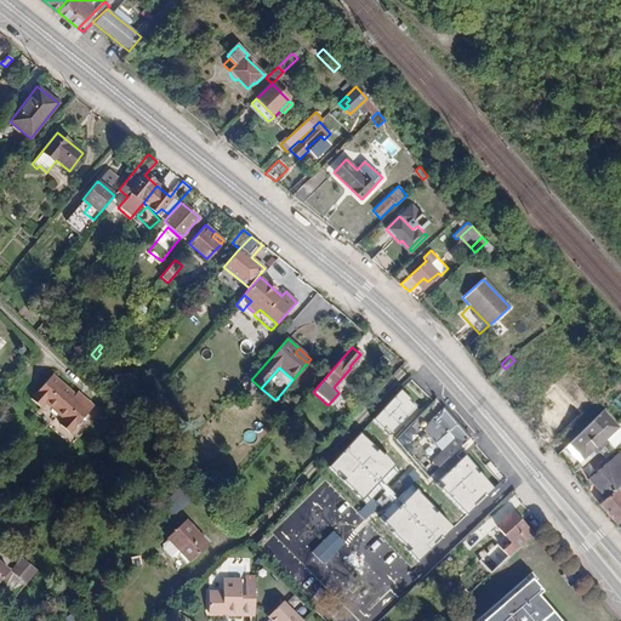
[(96,412),(86,403),(84,405),(78,399),(52,375),(29,399),(41,410),(47,404),(67,423),(61,428),(72,438),(96,412)]
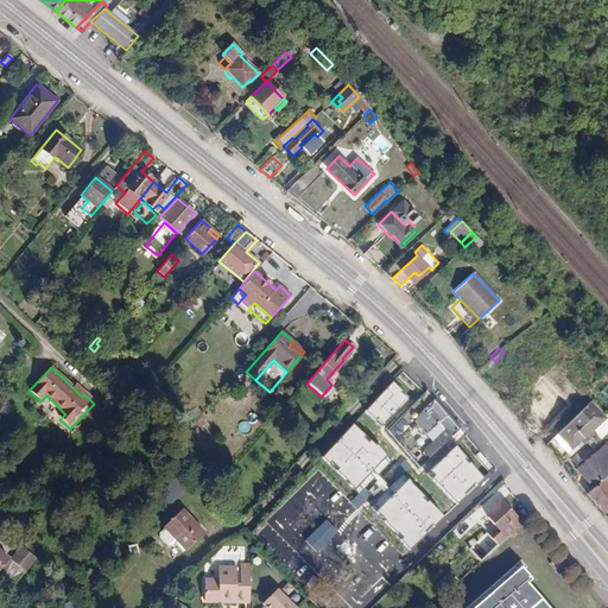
[(405,396),(397,387),(379,405),(397,422),(422,396),(413,387),(405,396)]
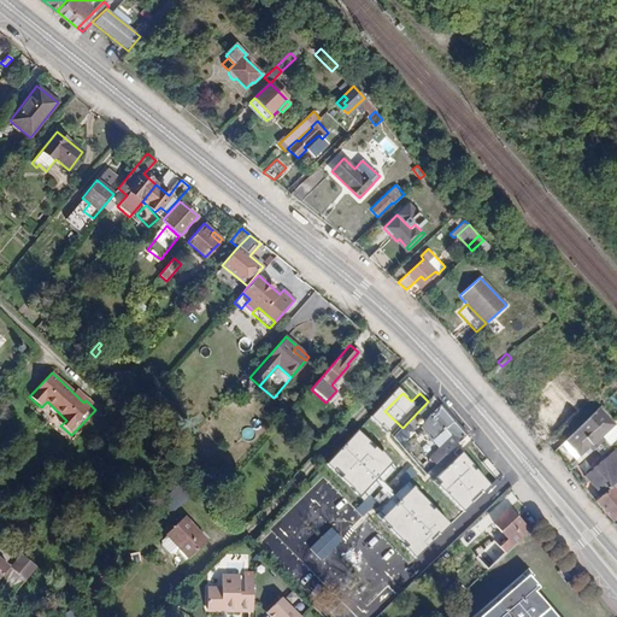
[(150,413),(159,401),(151,395),(141,406),(150,413)]
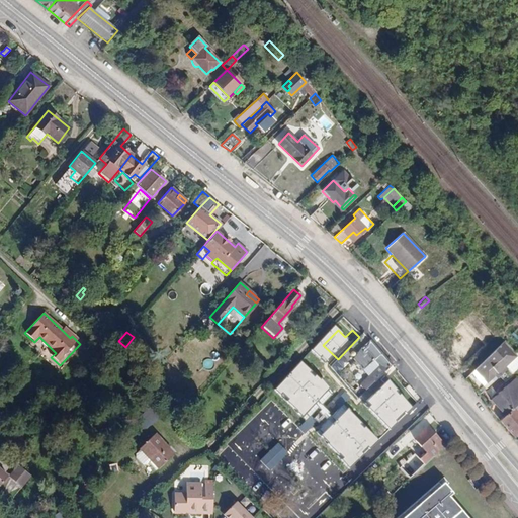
[(361,347),(351,355),(351,356),(367,375),(359,383),(365,389),(373,380),(391,364),(370,339),(361,347)]
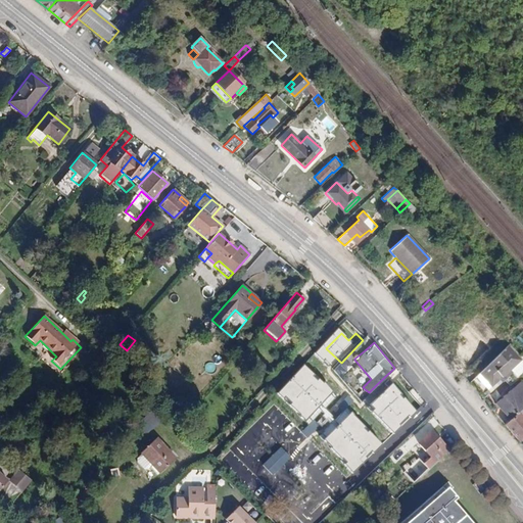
[(470,381),(483,397),(510,374),(508,371),(520,360),(507,344),(470,381)]
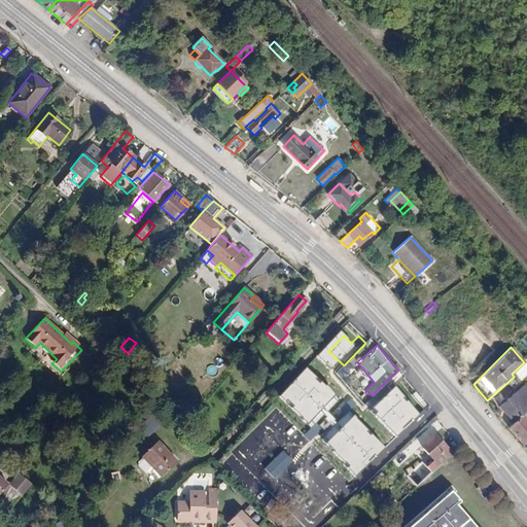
[(363,348),(353,356),(357,361),(367,353),(363,348)]
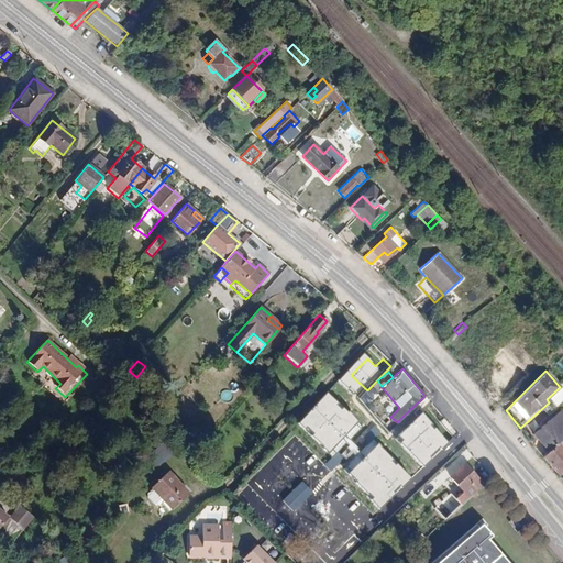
[(330,392),(300,423),(334,454),(364,422),(330,392)]
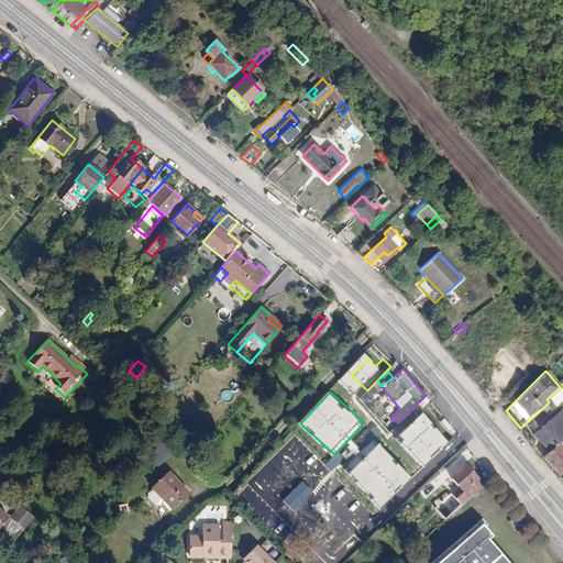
[(433,406),(424,396),(406,414),(411,420),(415,423),(433,406)]
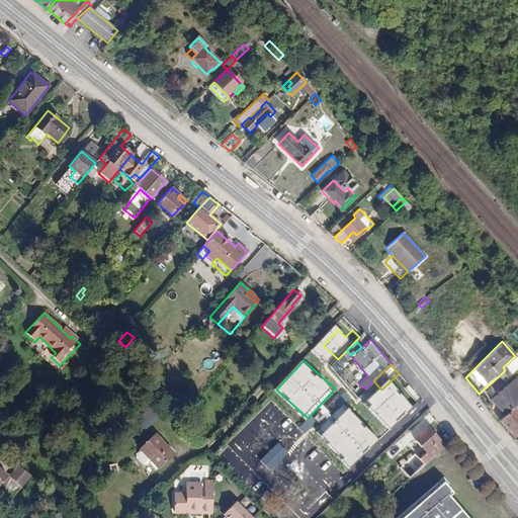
[(363,401),(378,386),(373,380),(365,389),(358,396),(363,401)]
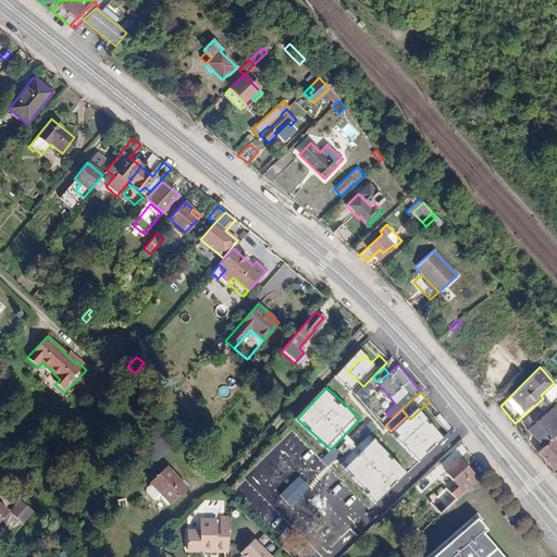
[(543,413),(527,429),(531,434),(542,447),(556,433),(556,415),(549,422),(543,413)]
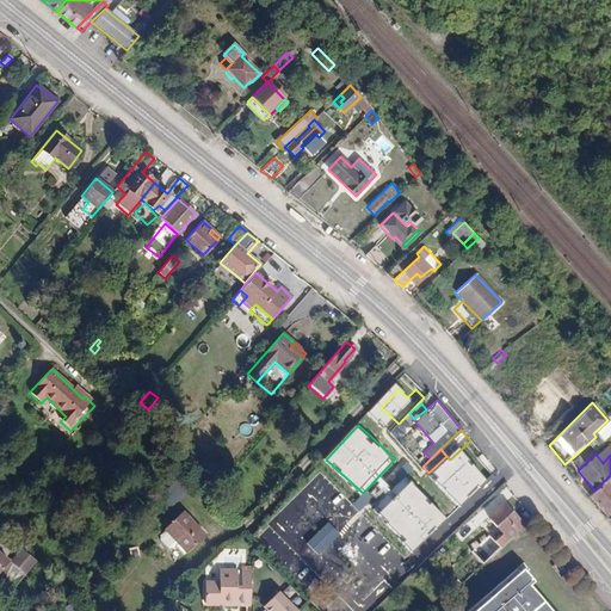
[(473,468),(493,493),(504,483),(506,482),(486,458),(473,468)]
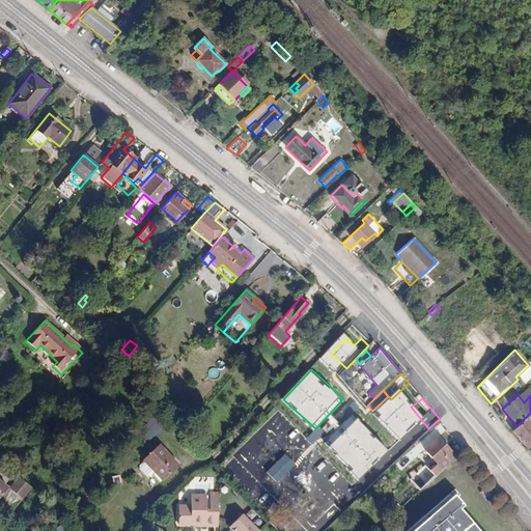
[(530,444),(530,413),(516,426),(512,429),(511,431),(526,449),(530,444)]
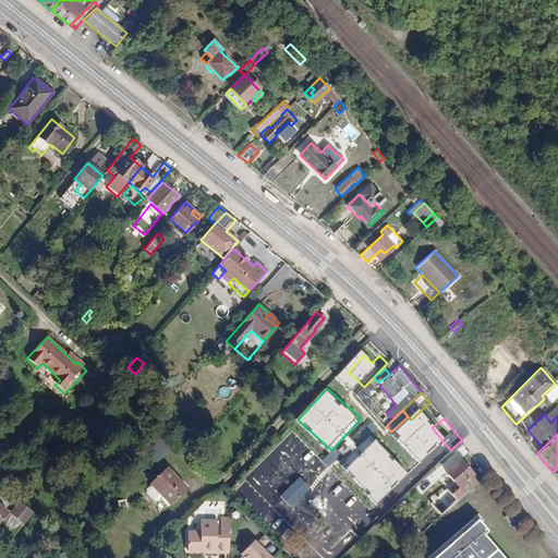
[(164,438),(153,447),(161,459),(172,451),(164,438)]
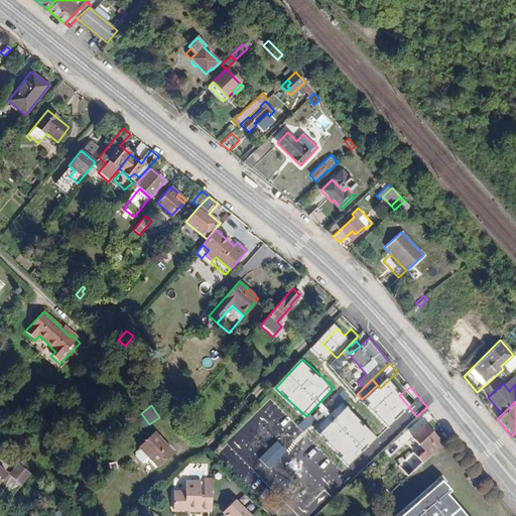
[(320,435),(350,466),(379,437),(349,407),(320,435)]
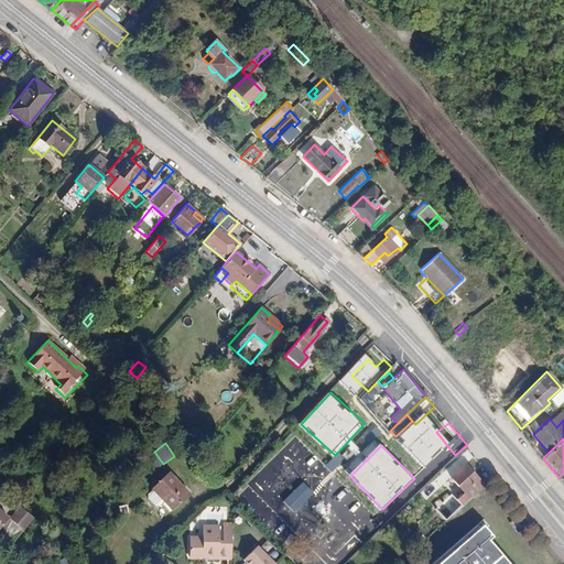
[(318,467),(324,462),(313,452),(307,458),(318,467)]
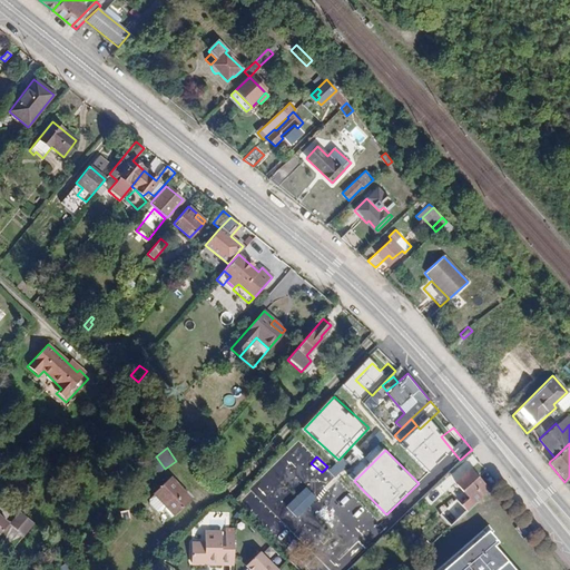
[(465,512),(488,491),(468,471),(454,484),(468,499),(459,507),(465,512)]
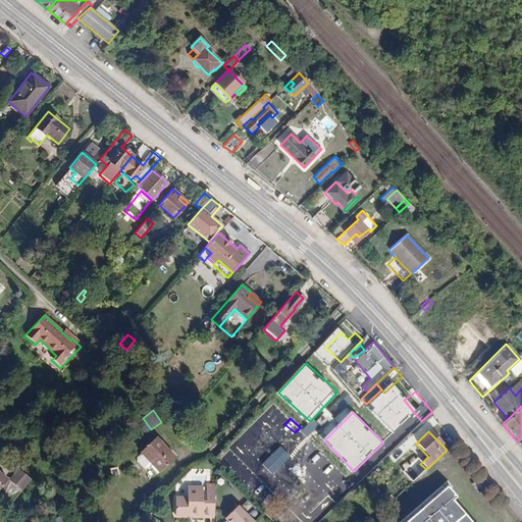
[(274,433),(264,442),(267,447),(277,437),(274,433)]
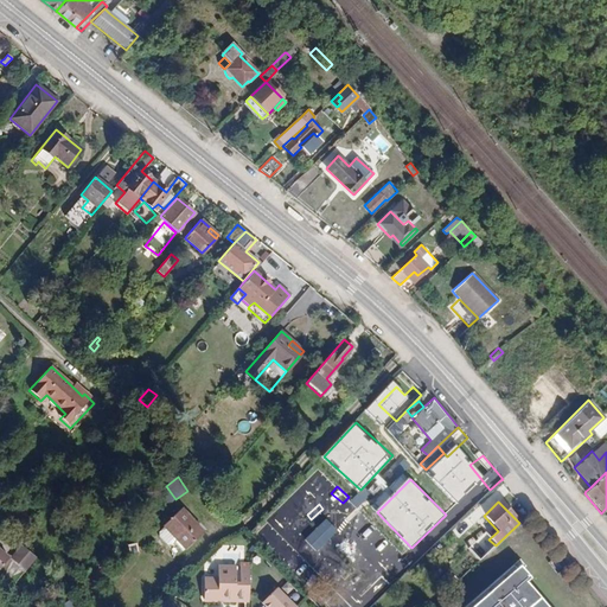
[(161,525),(184,549),(204,531),(181,508),(161,525)]
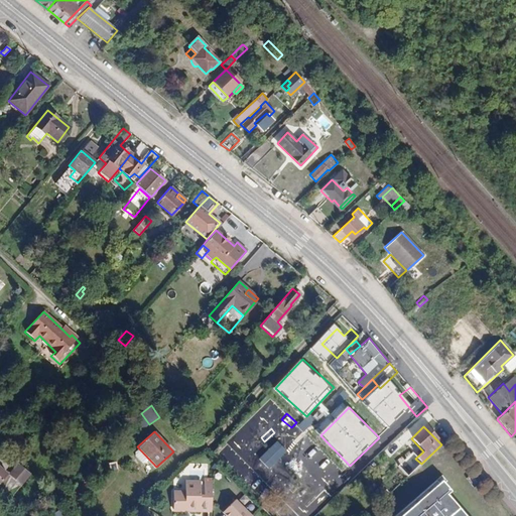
[(287,452),(277,441),(259,459),(270,469),(287,452)]
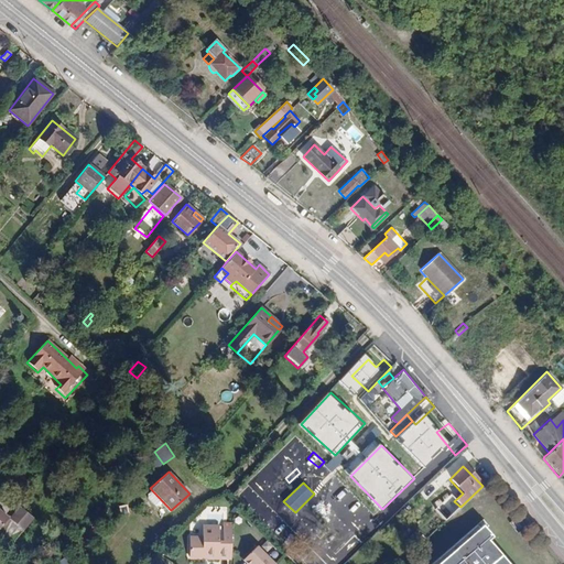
[(328,507),(351,533),(365,522),(342,496),(328,507)]
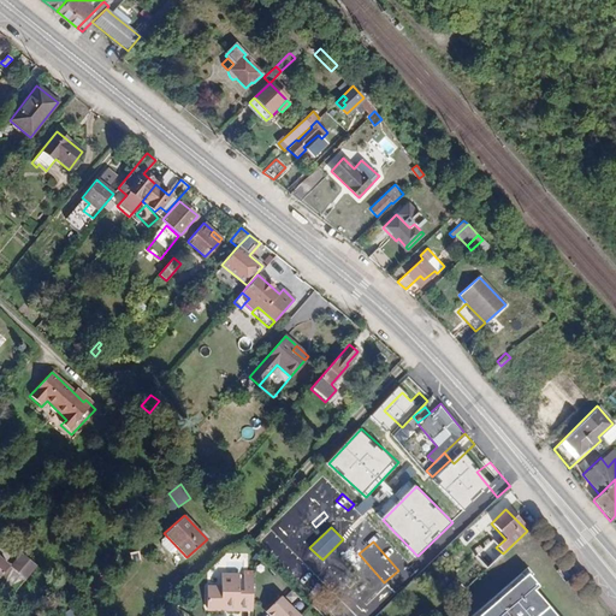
[(532,568),(525,562),(466,615),(472,615),(523,568),(528,573),(532,568)]
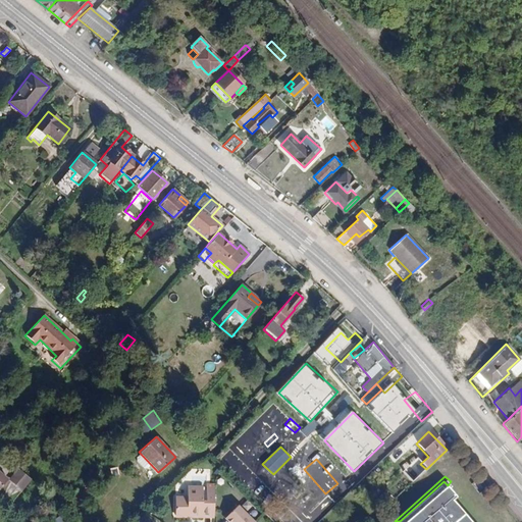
[(470,521),(460,510),(449,498),(451,496),(455,492),(448,485),(444,481),(400,521),(470,521)]
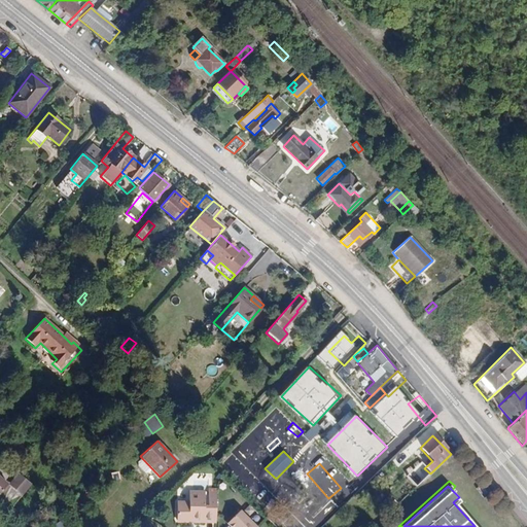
[(192,520),(192,523),(213,523),(214,495),(206,495),(206,506),(202,506),(202,490),(186,490),(186,500),(175,500),(175,520),(192,520)]
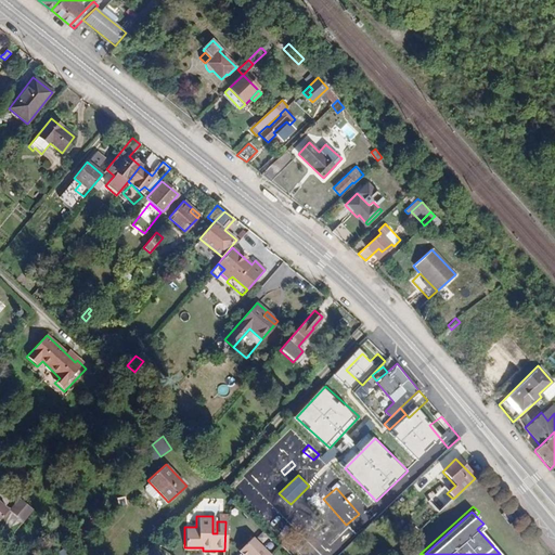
[(411,539),(417,532),(410,524),(403,530),(411,539)]
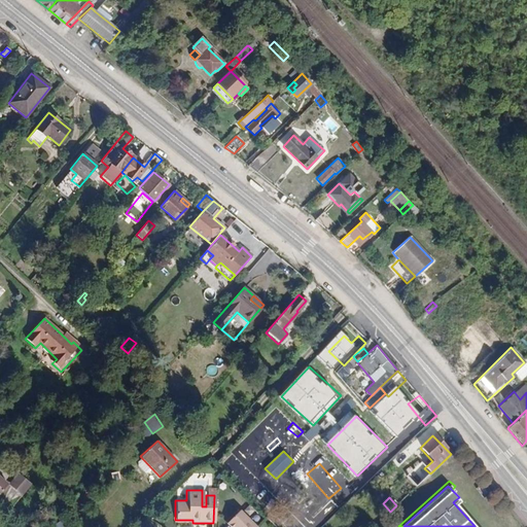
[(453,502),(464,515),(467,513),(455,500),(453,502)]
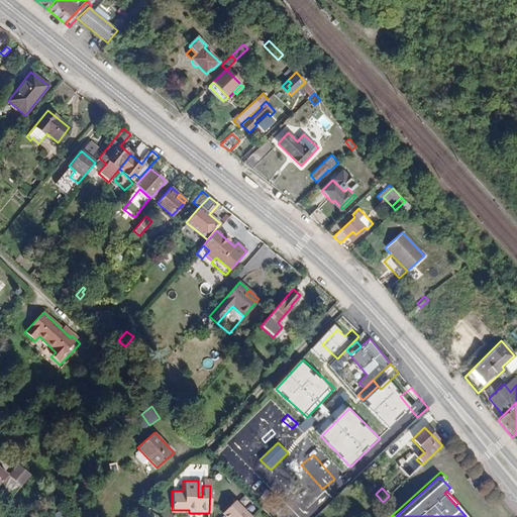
[(234,501),(223,511),(229,516),(250,516),(234,501)]
